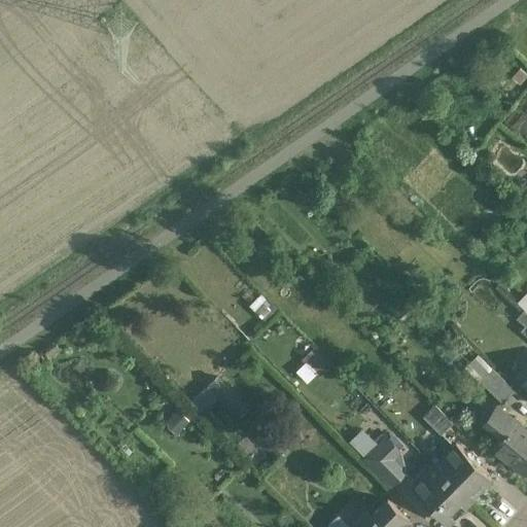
[(526,310),(526,290),(517,301),(526,310)]
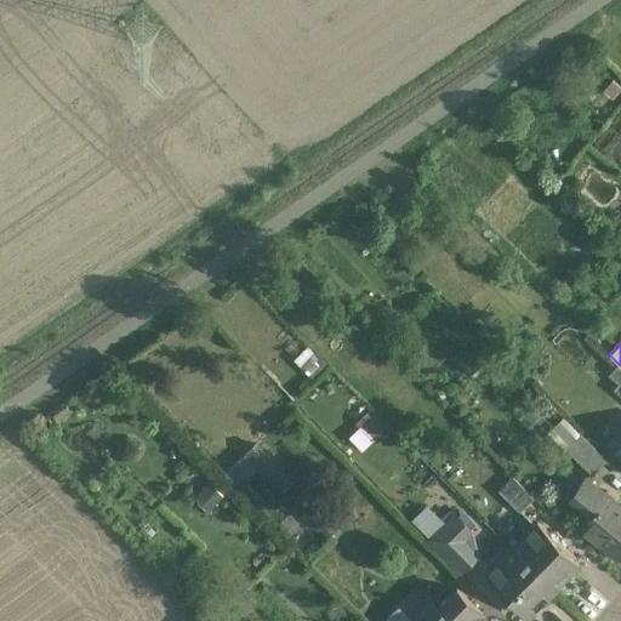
[(377,442),(391,427),(369,406),(354,421),(377,442)]
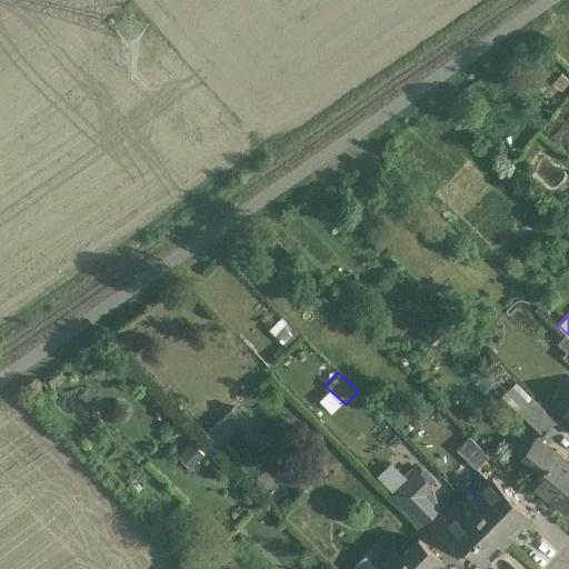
[(555,422),(531,398),(518,411),(542,436),(555,422)]
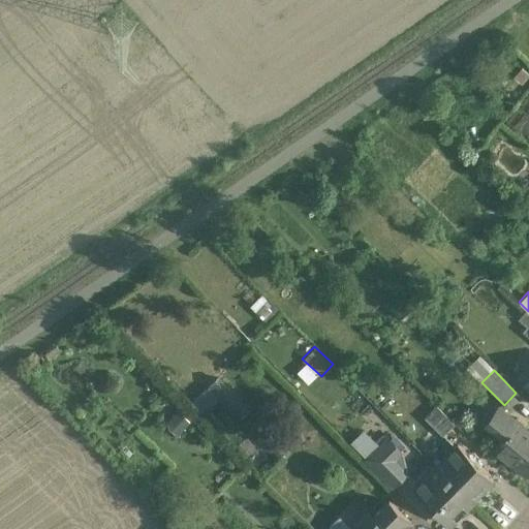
[(247,410),(217,379),(211,385),(241,416),(247,410)]
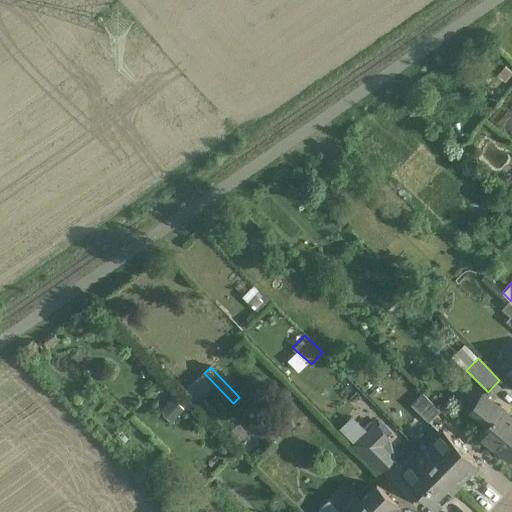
[(422,393),(411,404),(428,422),(440,411),(422,393)]
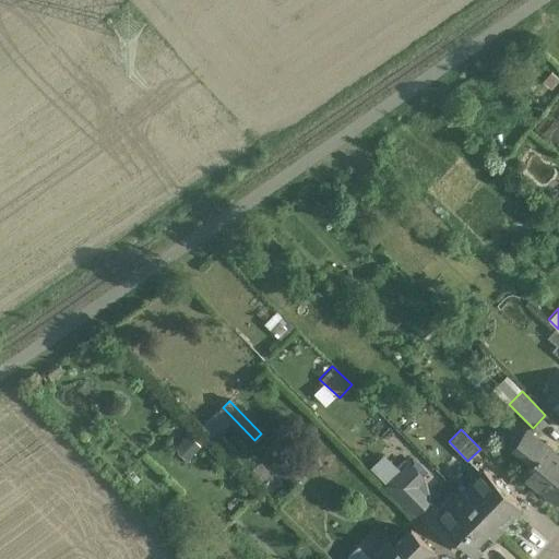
[(558,499),(558,456),(527,431),(515,447),(533,461),(522,475),(557,502),(558,499)]
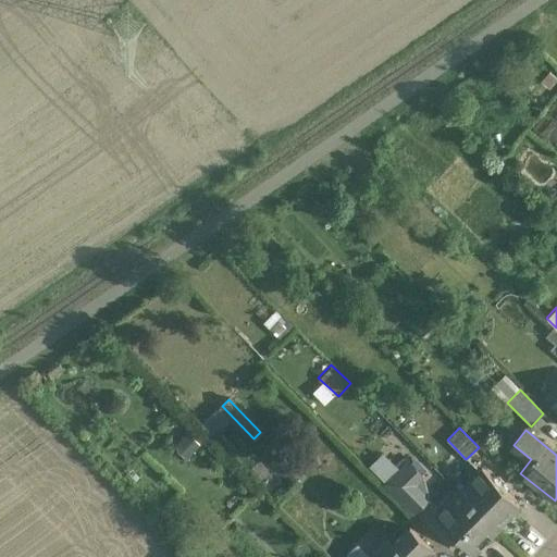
[(519,506),(482,469),(459,492),(496,529),(519,506)]
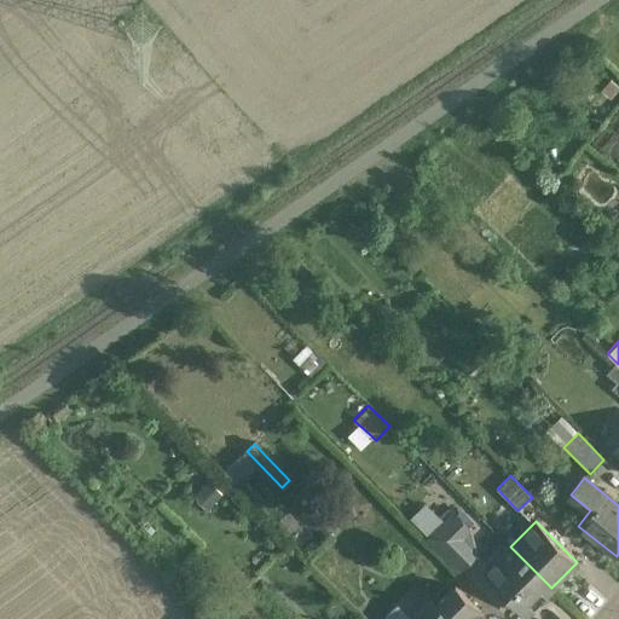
[(325,530),(302,551),(311,560),(334,539),(325,530)]
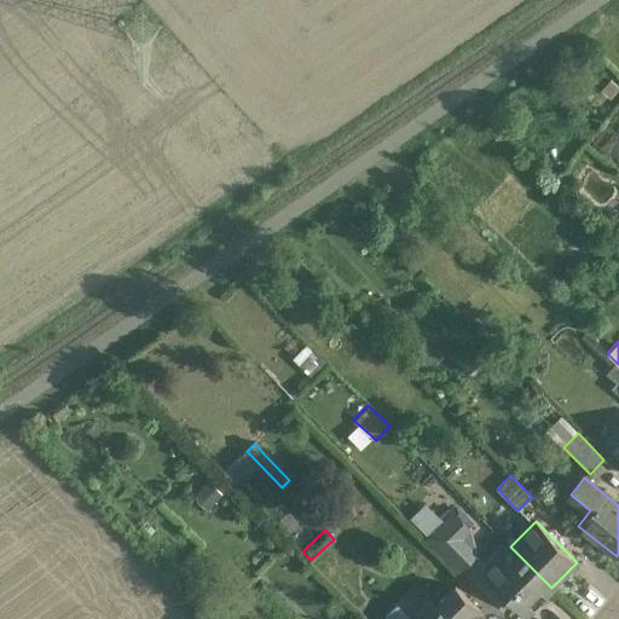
[(475,557),(455,536),(440,550),(461,571),(475,557)]
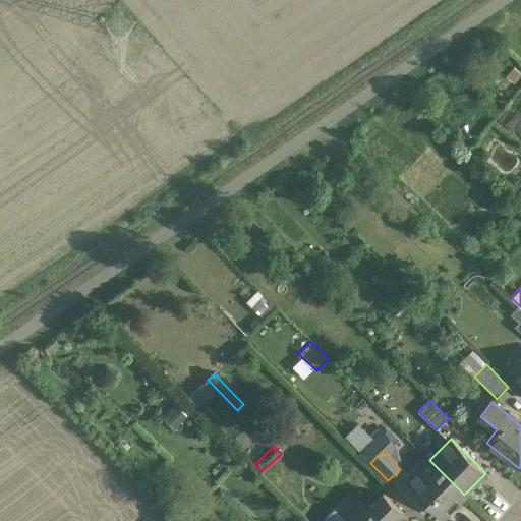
[(464,495),(429,460),(407,482),(443,517),(464,495)]
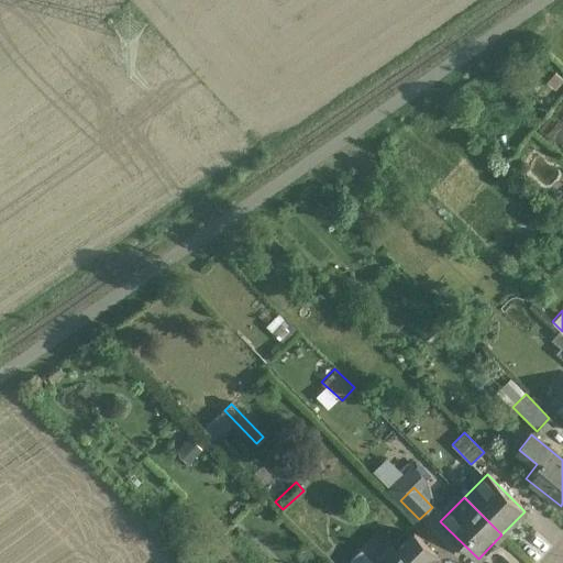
[(439,559),(414,533),(397,550),(409,562),(438,562),(439,560),(440,560),(439,559)]
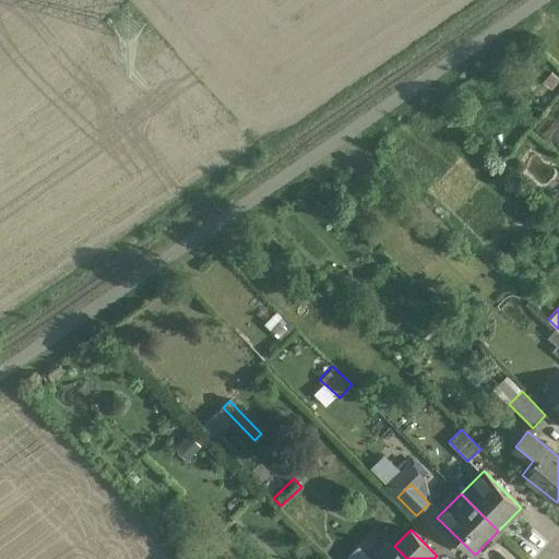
[(388,540),(370,557),(372,558),(380,558),(394,546),(388,540)]
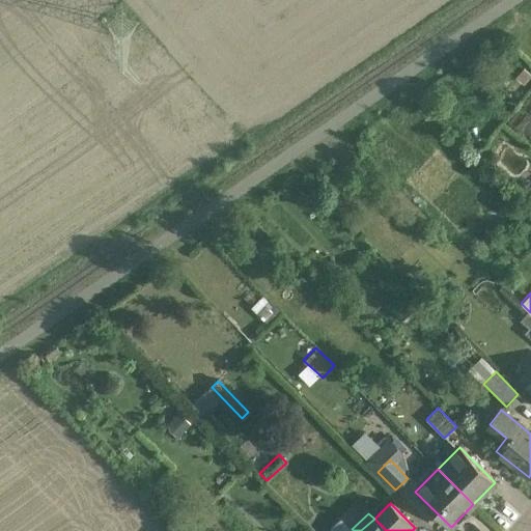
[(386,530),(374,519),(361,530),(386,530)]
